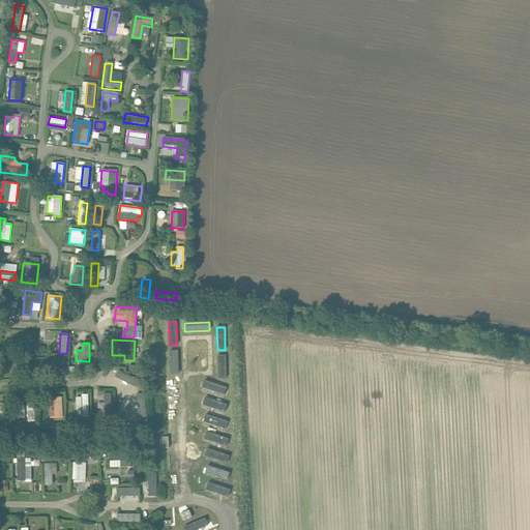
[(177,351),(170,351),(171,375),(178,374),(177,351)]
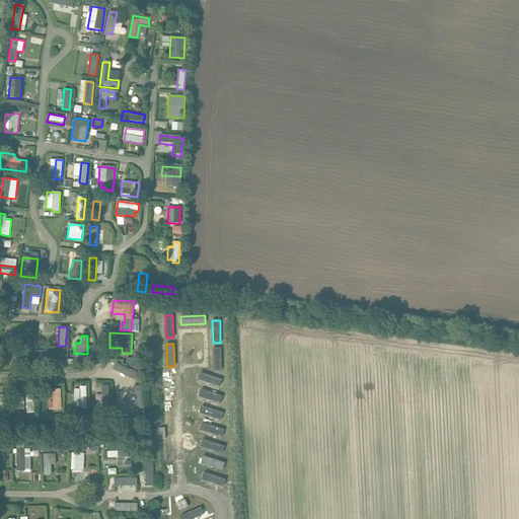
[(221,349),(213,349),(214,371),(221,371),(221,349)]
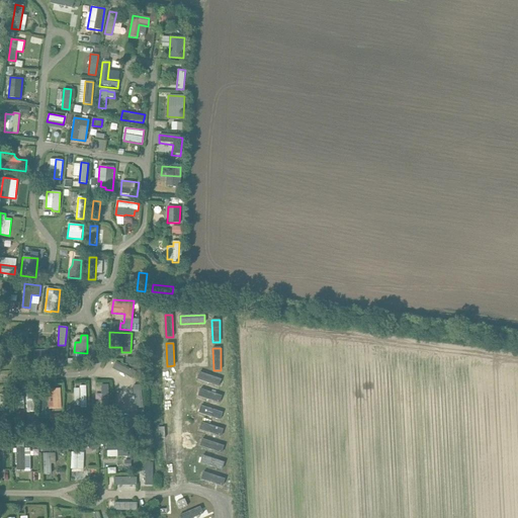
[(34,349),(34,358),(57,357),(57,349),(34,349)]
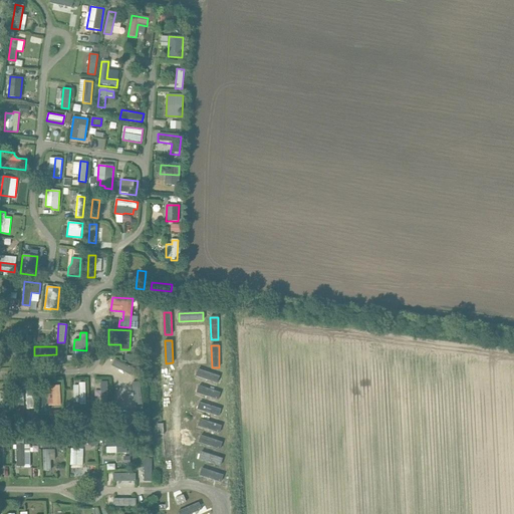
[(2,347),(2,355),(22,355),(22,347),(2,347)]
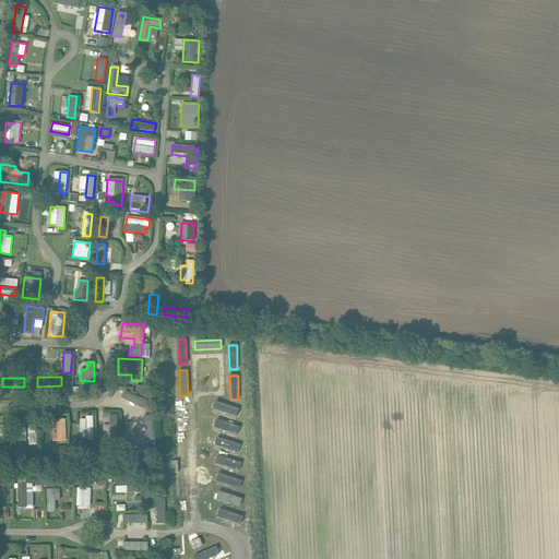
[(125,390),(121,399),(143,409),(146,401),(125,390)]
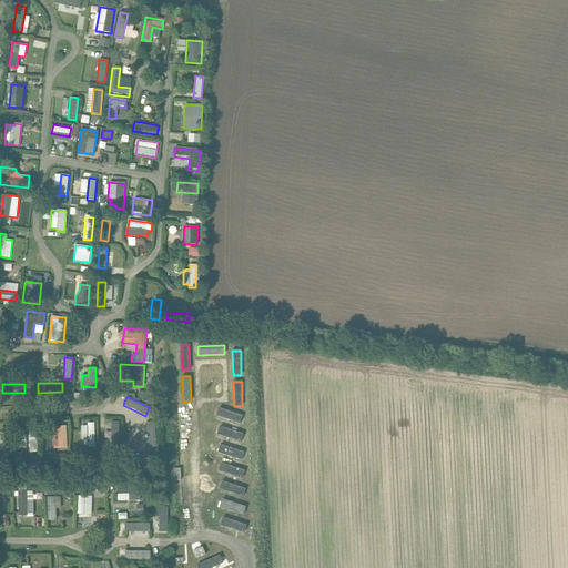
[(220,408),(216,416),(240,424),(243,416),(220,408)]
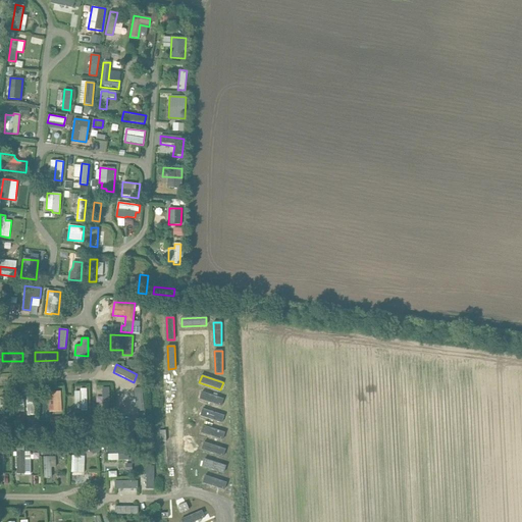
[(75,409),(81,409),(81,411),(87,411),(87,389),(81,389),(81,392),(74,392),(75,409)]
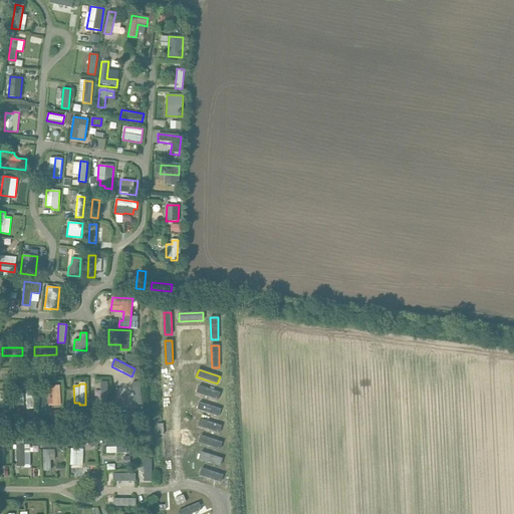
[(140,383),(132,384),(134,406),(142,405),(140,383)]
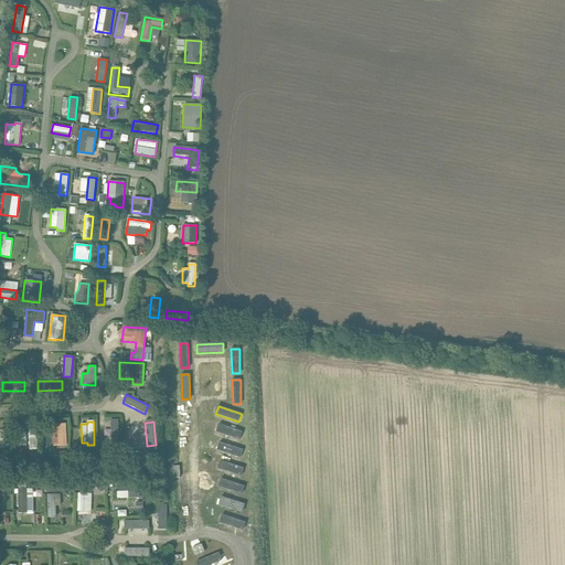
[(54,446),(65,446),(64,424),(53,424),(54,446)]
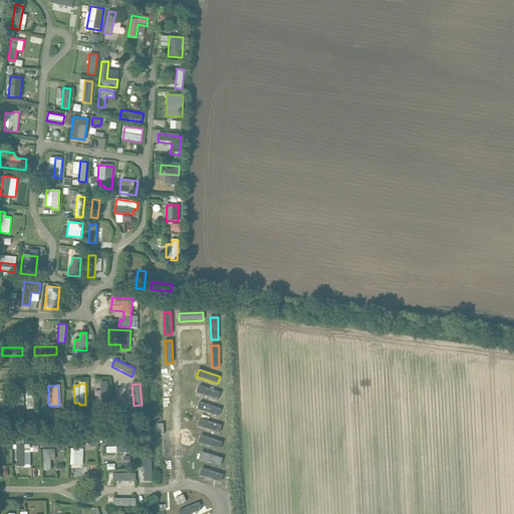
[(199,386),(196,393),(217,401),(220,393),(199,386)]
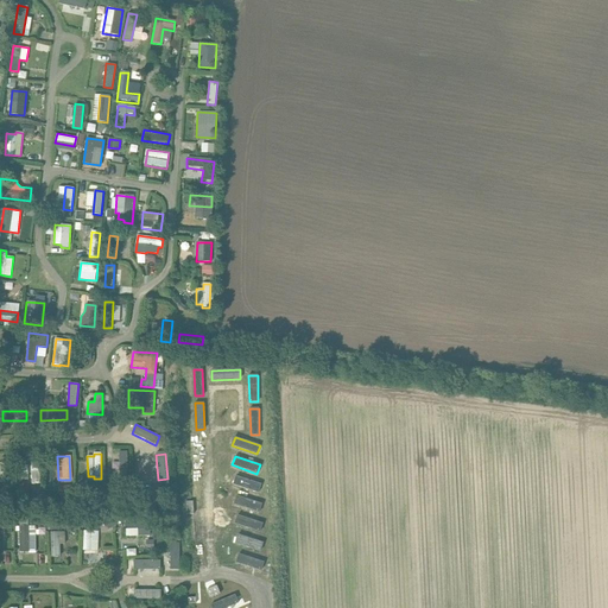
[(32,483),(40,482),(39,458),(30,458),(32,483)]
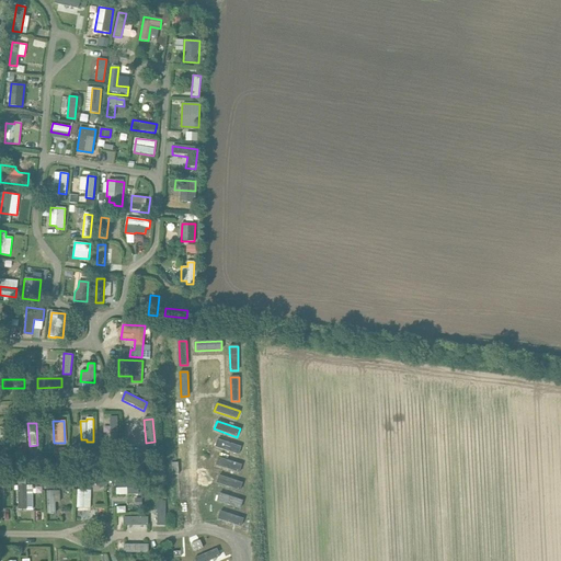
[(4,448),(13,448),(12,425),(3,426),(4,448)]
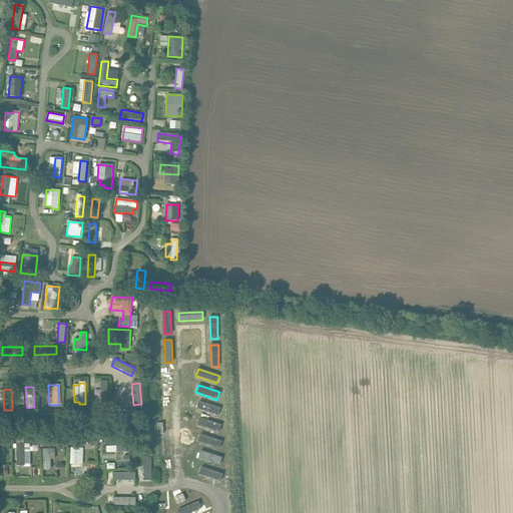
[(198,402),(196,409),(217,416),(220,409),(198,402)]
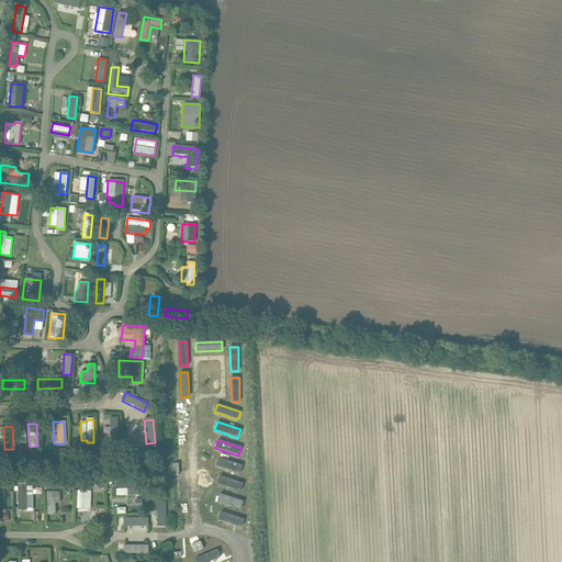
[(218,459),(216,467),(239,474),(242,465),(218,459)]
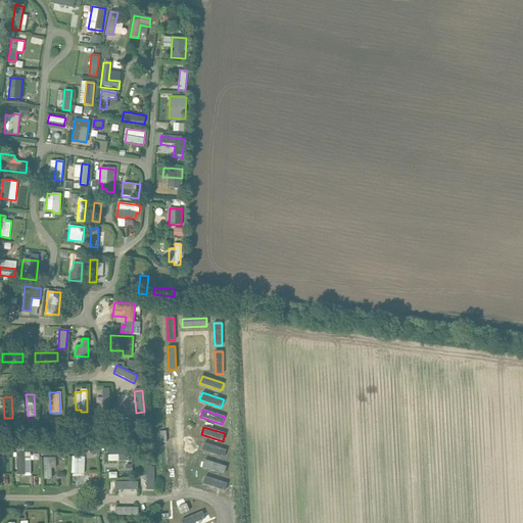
[(204,443),(201,450),(224,458),(226,450),(204,443)]
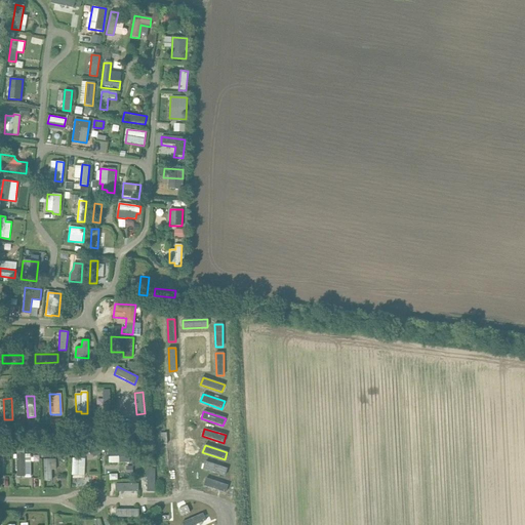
[(129,462),(129,449),(109,450),(109,457),(119,456),(119,463),(129,462)]
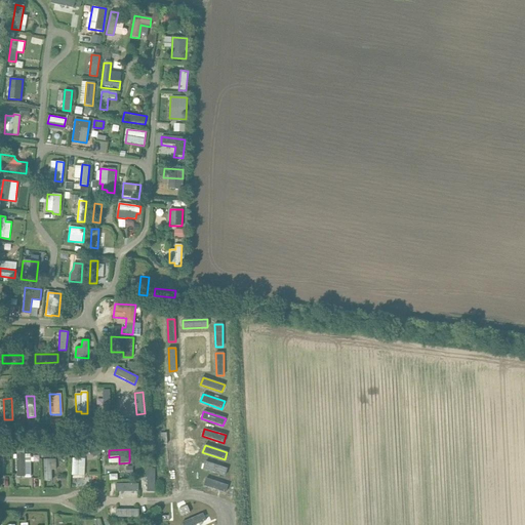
[(31,454),(16,454),(17,477),(31,476),(31,454)]
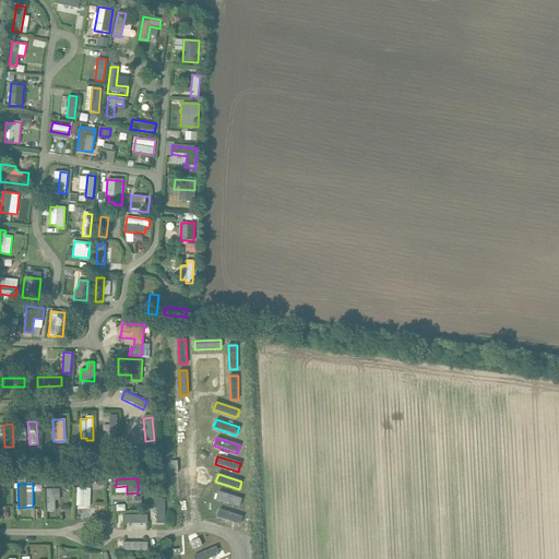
[(91,488),(76,488),(76,506),(90,507),(91,488)]
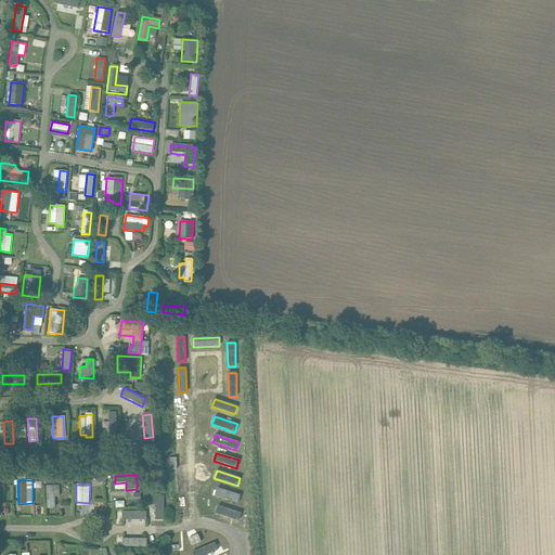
[(59,486),(46,486),(47,508),(55,508),(54,498),(60,497),(59,486)]
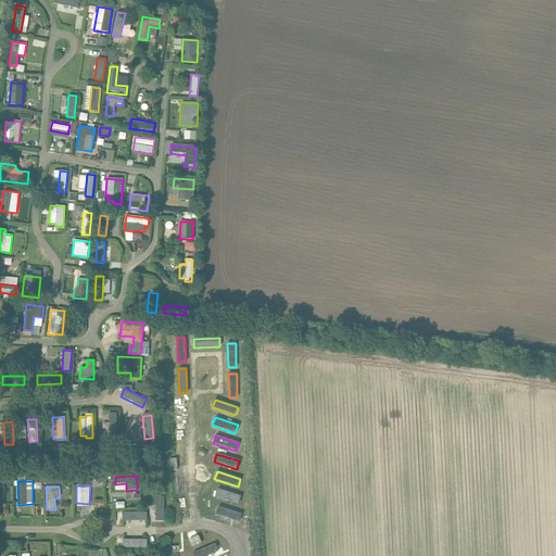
[(217,489),(215,497),(238,504),(240,496),(217,489)]
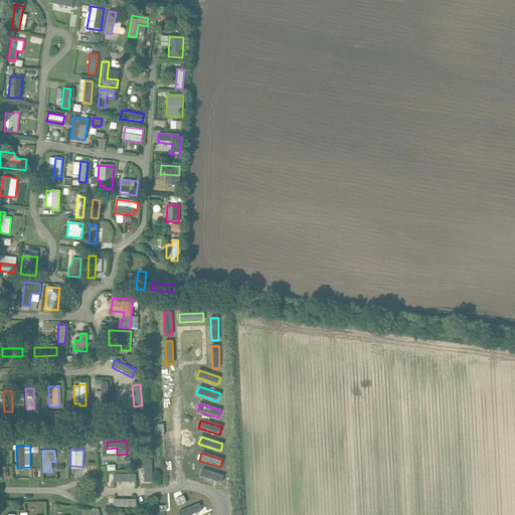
[(152,461),(144,461),(144,483),(152,483),(152,461)]
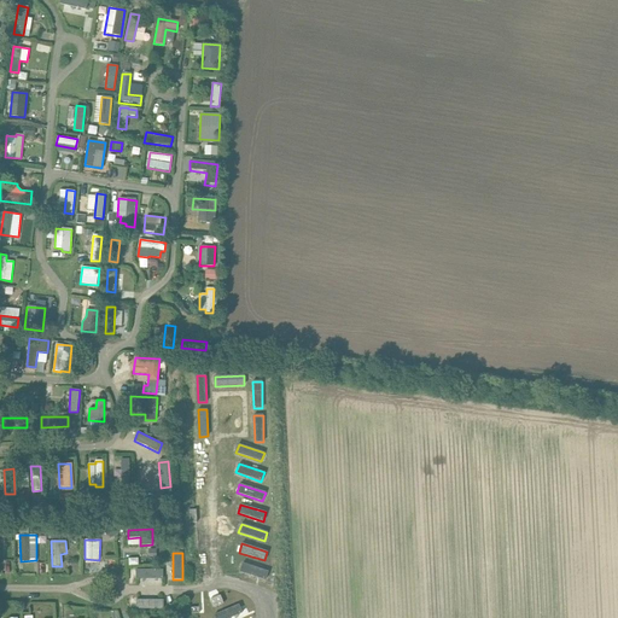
[(243,564),(239,572),(266,581),(268,572),(243,564)]
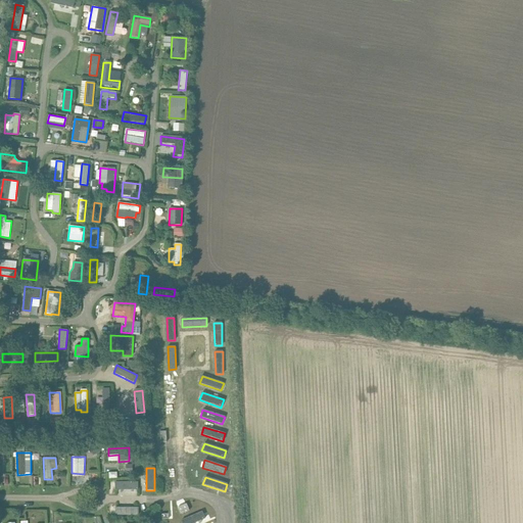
[(137,490),(137,482),(114,482),(114,490),(137,490)]
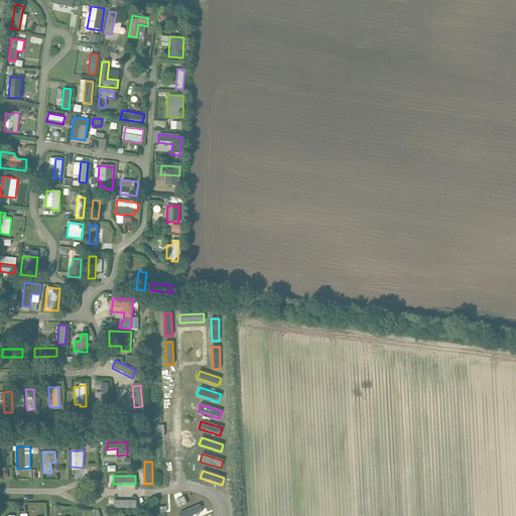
[(184,497),(175,501),(178,508),(186,504),(184,497)]
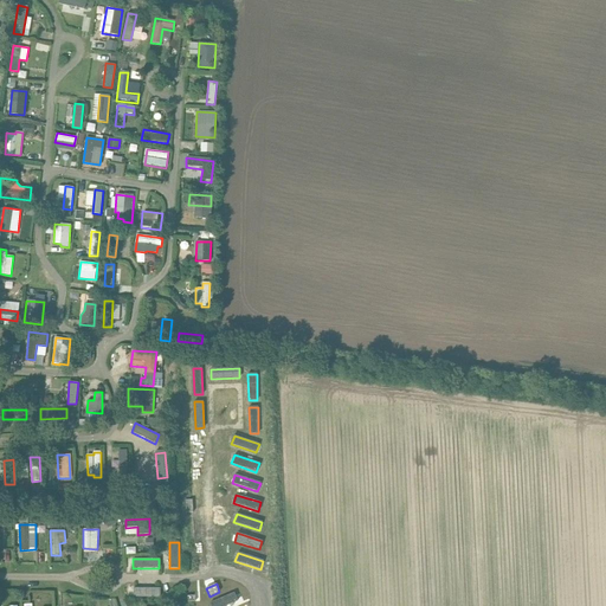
[(160,597),(160,587),(134,587),(134,597),(160,597)]
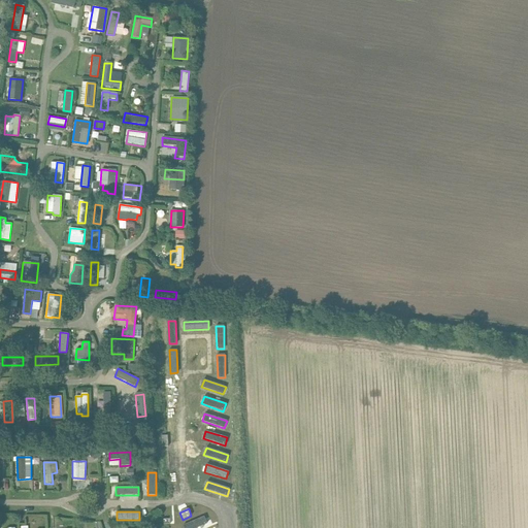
[(204,517),(183,526),(184,527),(196,527),(207,524),(204,517)]
